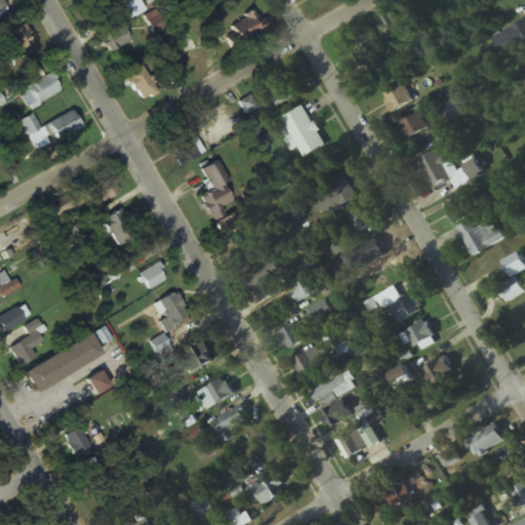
[(398,23),(390,10),(380,17),(390,30),(398,23)]
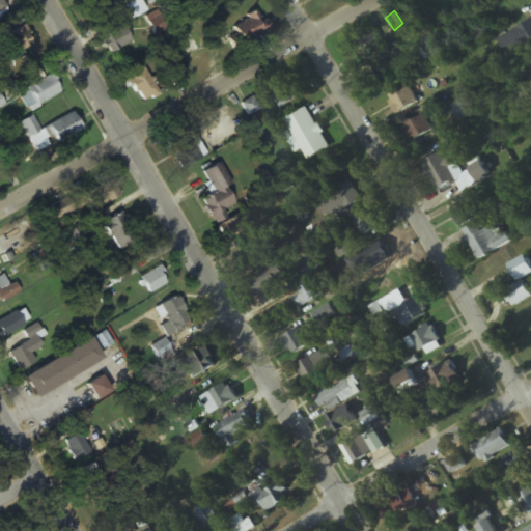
[(230,44),(234,50),(267,30),(255,12),(232,26),(240,37),(230,44)]
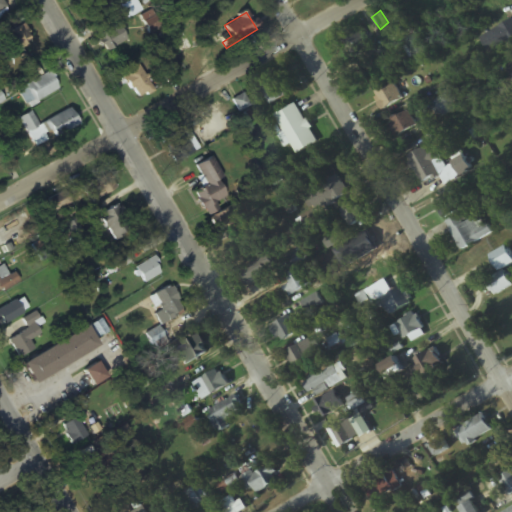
[(107,53),(127,40),(116,24),(97,37),(107,53)]
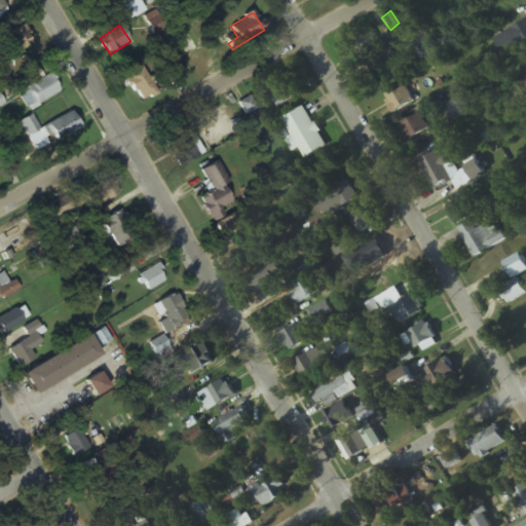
[(501,54),(525,39),(525,35),(520,25),(493,40),(501,54)]
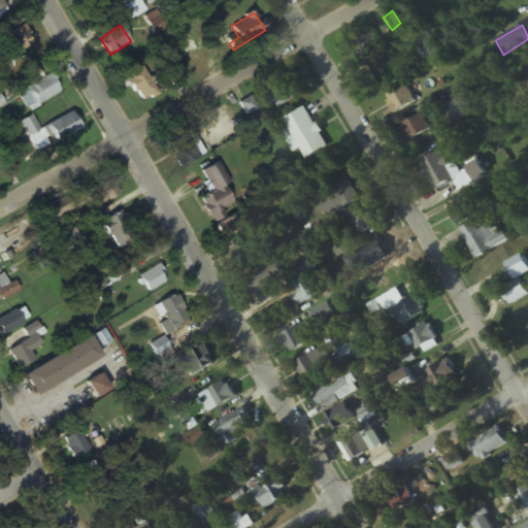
[(32,44),(25,27),(3,35),(11,54),(32,44)]
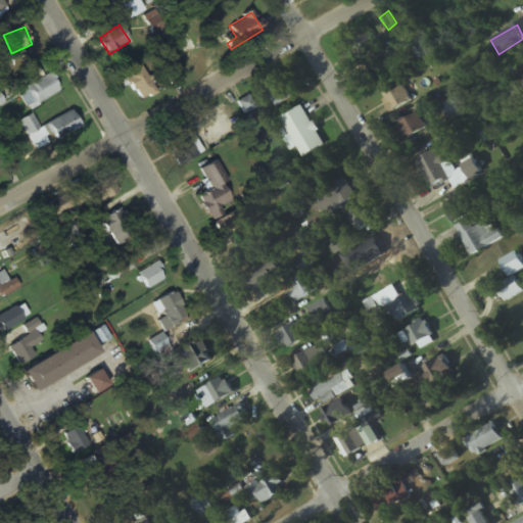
[(350,41),(355,59),(380,52),(375,34),(350,41)]
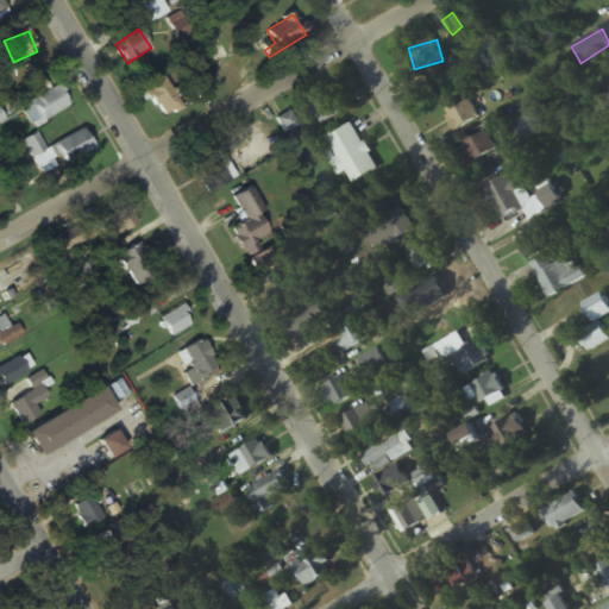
[(512,67),(496,39),(481,49),(496,75),(512,67)]
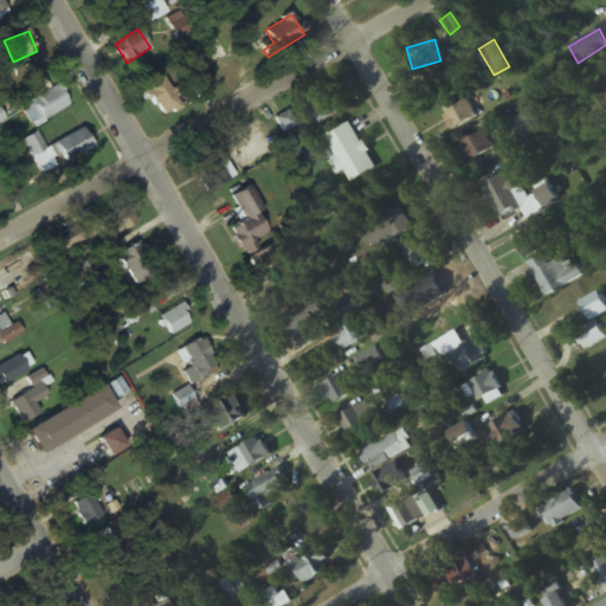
[(163,120),(182,109),(163,78),(144,89),(163,120)]
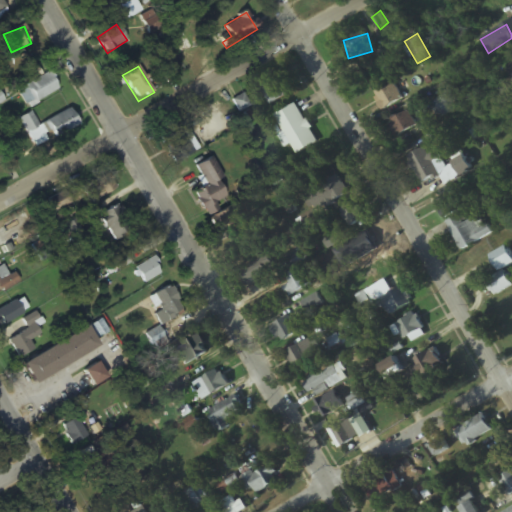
[(178,78),(171,66),(162,72),(168,83),(178,78)]
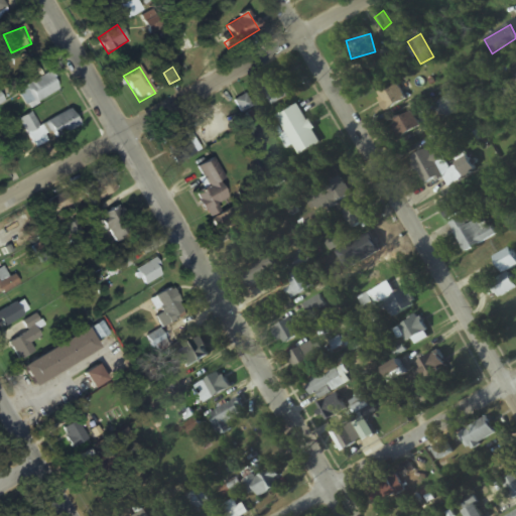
[(292,96),(280,73),(259,83),(271,106),(292,96)]
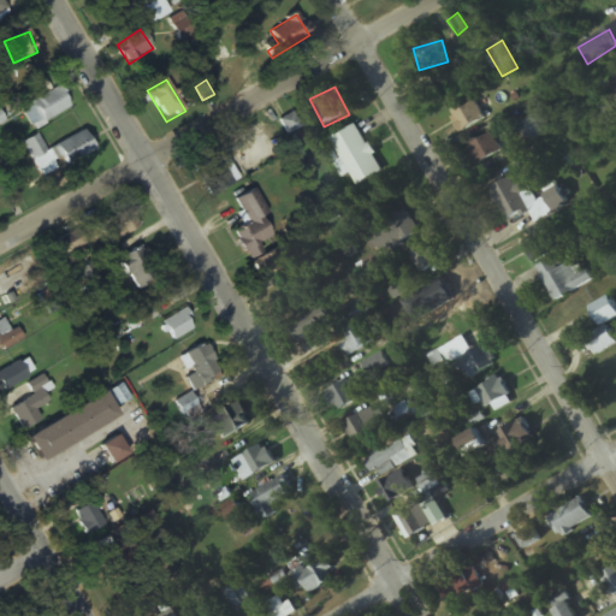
[(70,108),(58,88),(21,110),(33,130),(70,108)]
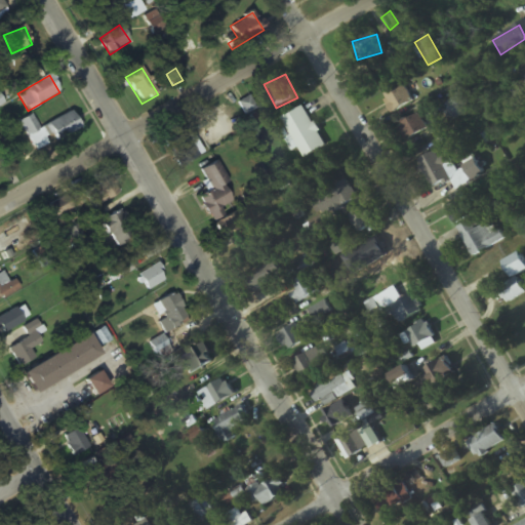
[(414,105),(407,87),(384,95),(391,113),(414,105)]
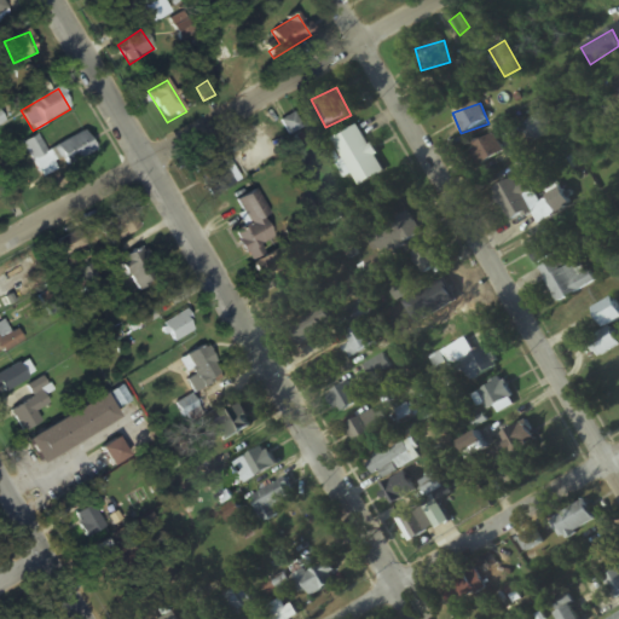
[(514,152),(545,139),(533,111),(502,126),(514,152)]
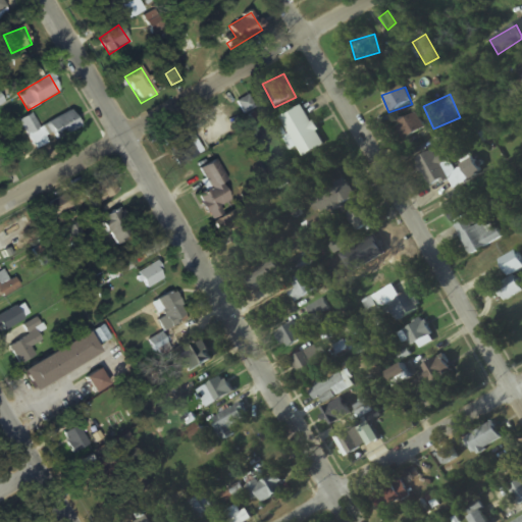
[(280,120),(305,158),(325,145),(301,107),(280,120)]
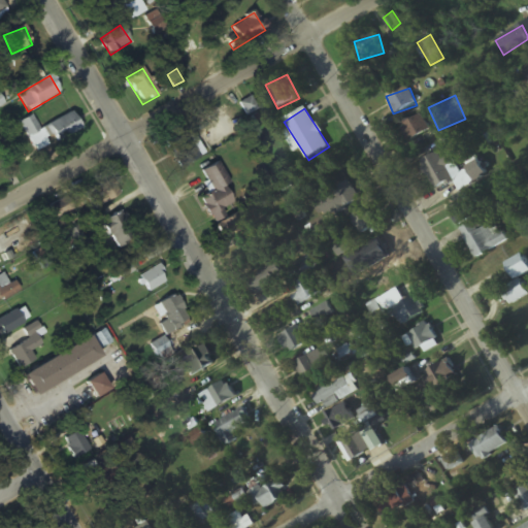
[(46,126),(56,143),(80,129),(71,112),(46,126)]
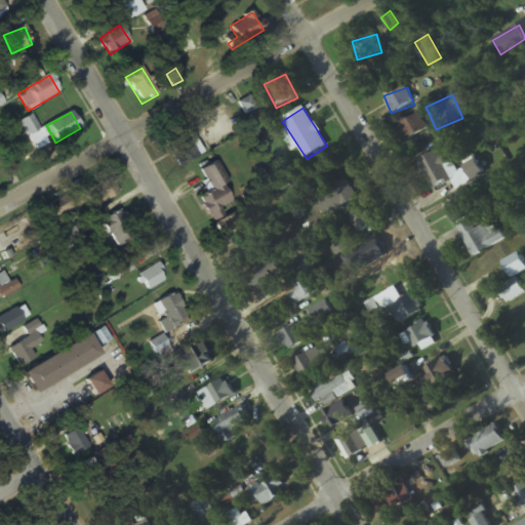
[(34,151),(47,146),(35,115),(22,120),(34,151)]
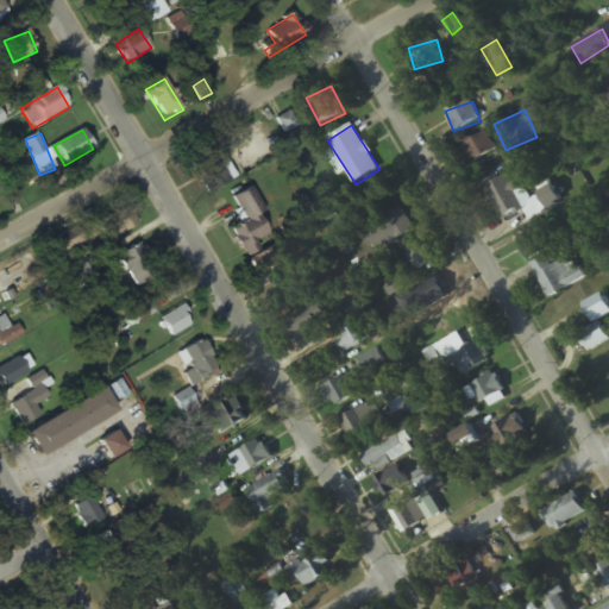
[(464,142),(471,163),(498,154),(491,133),(464,142)]
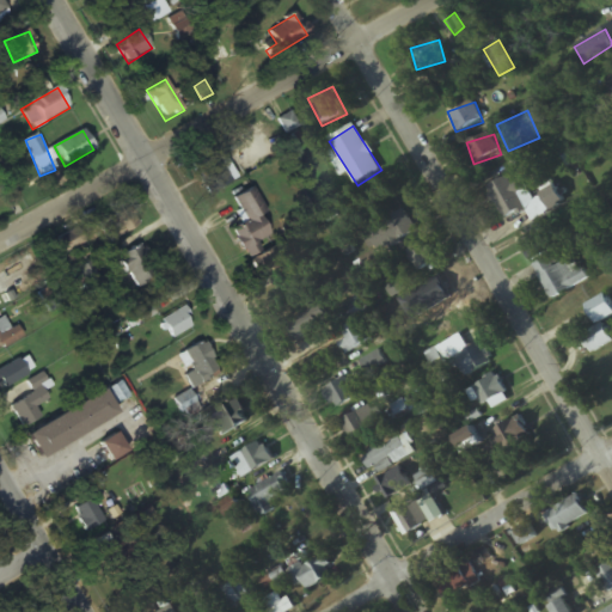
[(190,164),(206,195),(236,181),(220,148),(190,164)]
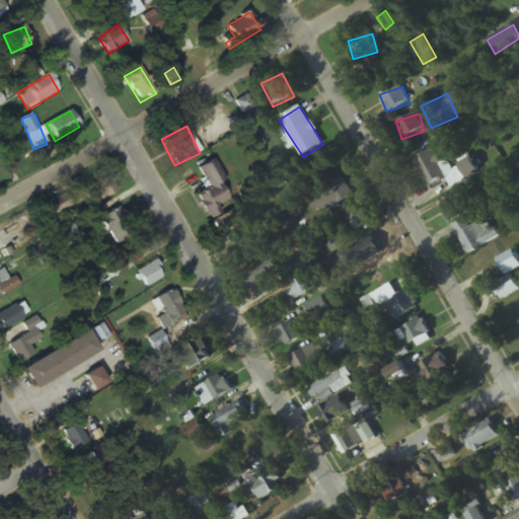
[(479,174),(472,160),(452,170),(447,158),(439,162),(433,150),(415,158),(428,187),(447,177),(451,188),(479,174)]
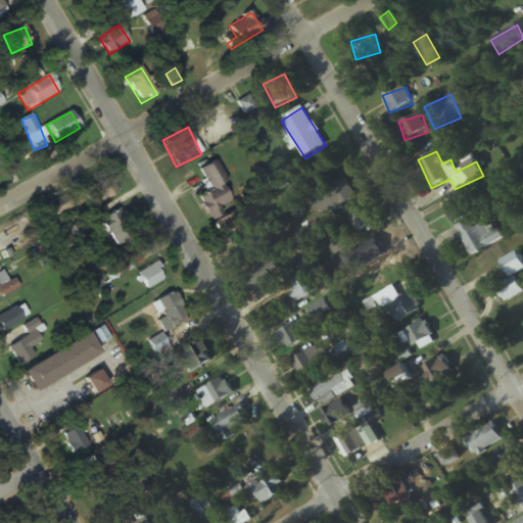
[(227,182),(217,161),(199,170),(209,190),(198,195),(210,220),(222,215),(219,208),(230,202),(222,184),(227,182)]
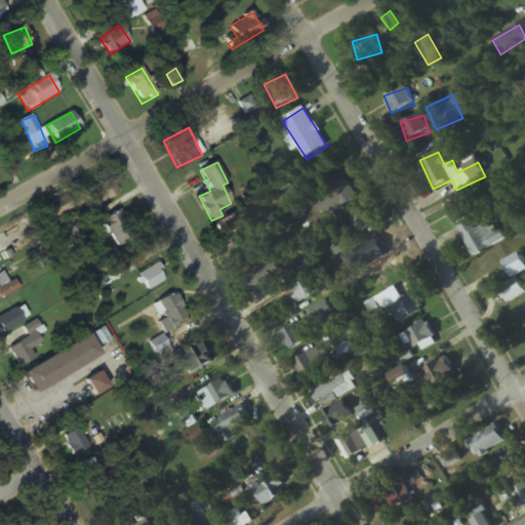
[(357,201),(350,183),(316,196),(323,215),(357,201)]
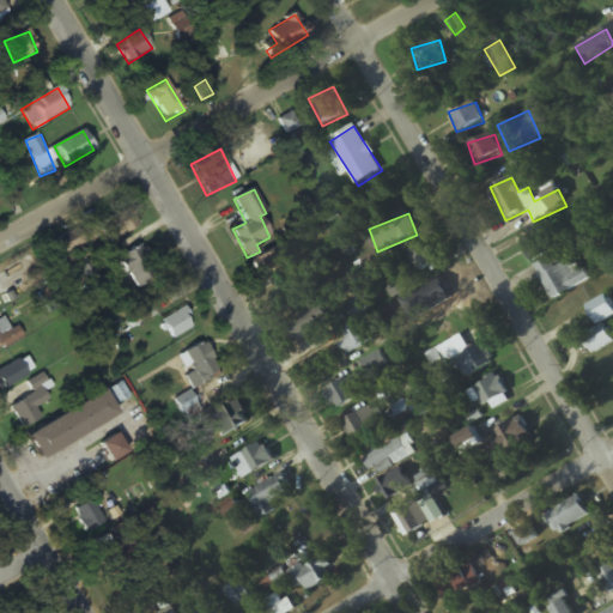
[(533,261),(541,256),(533,238),(523,243),(533,261)]
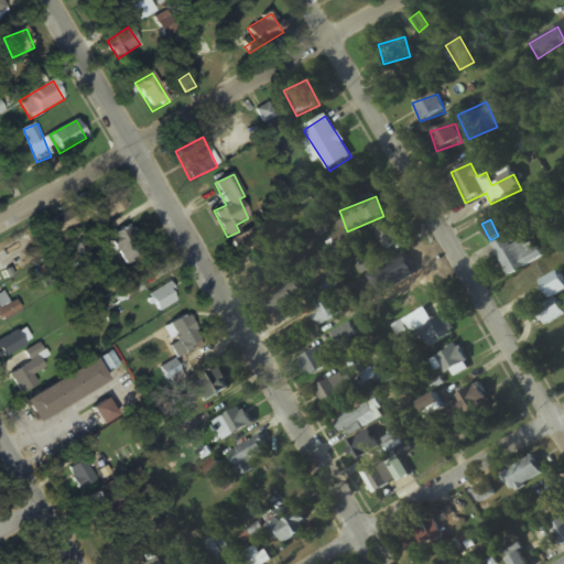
[(376,232),(388,251),(403,242),(391,224),(376,232)]
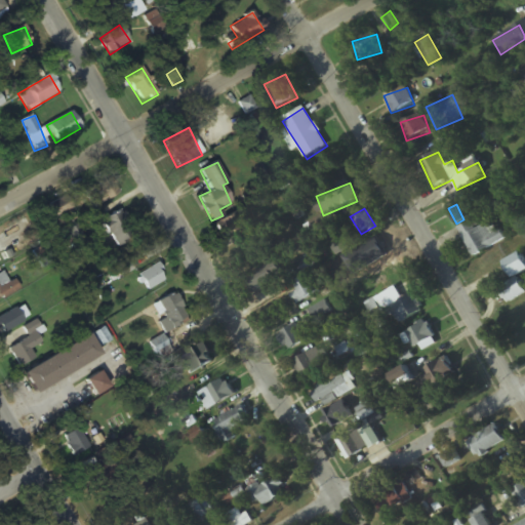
[(99,241),(110,234),(118,247),(135,235),(118,210),(90,229),(99,241)]
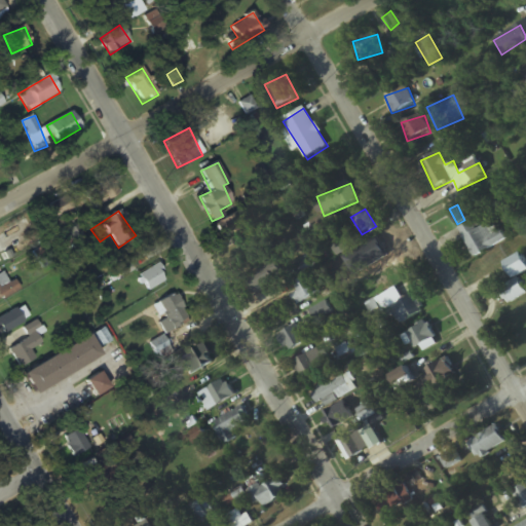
[(248,228),(237,212),(215,226),(225,242),(248,228)]
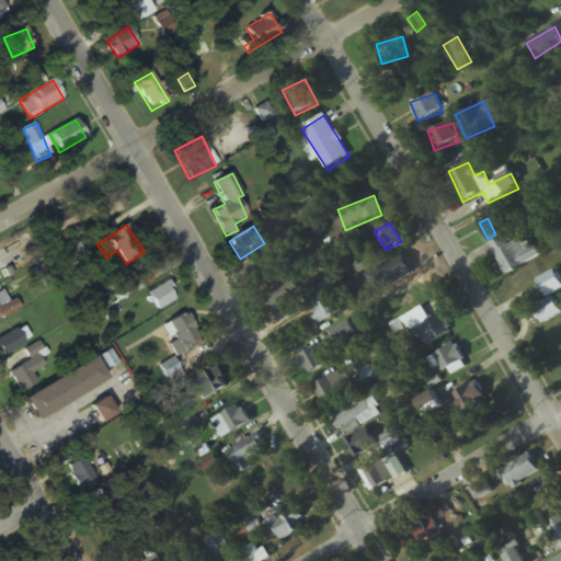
[(0,249),(0,272),(37,253),(29,236),(0,249)]
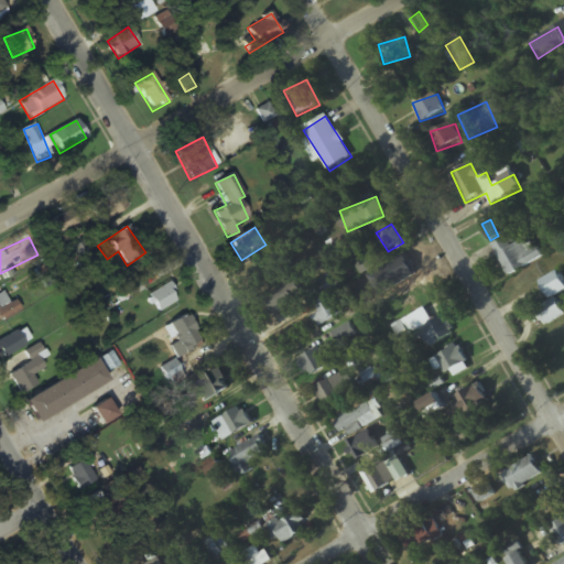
[(497,255),(508,277),(542,259),(531,238),(497,255)]
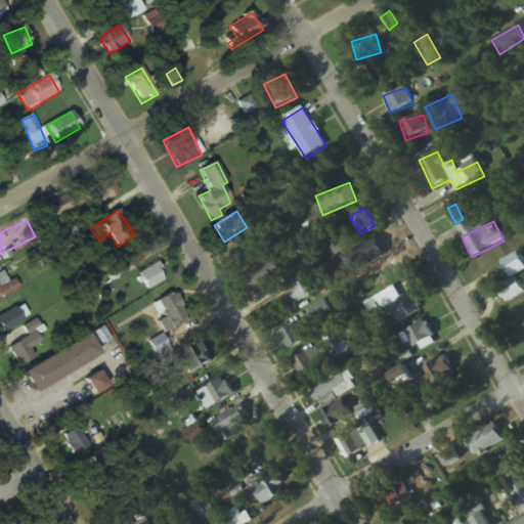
[(66,231),(73,247),(85,242),(78,226),(66,231)]
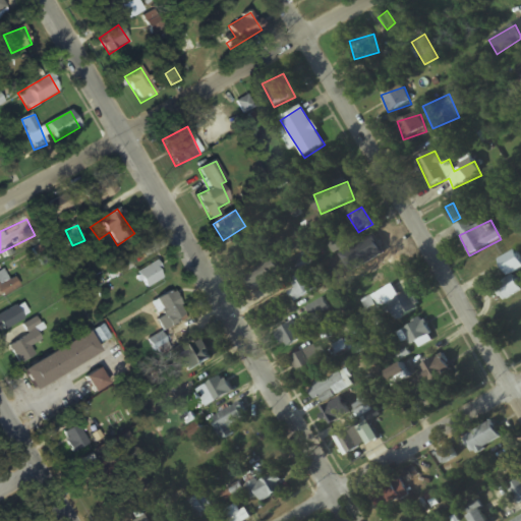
[(510,278),(520,271),(520,258),(517,251),(501,261),(510,278)]
